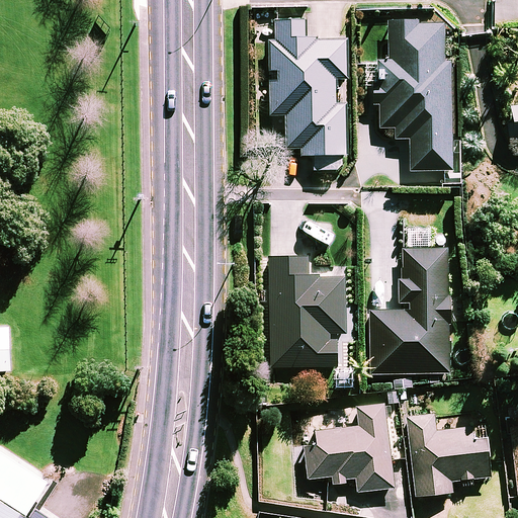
[(342,157),(347,157),(346,105),(336,105),(336,79),(347,79),(346,40),(307,40),(306,19),(276,19),(276,41),(270,41),(270,72),(279,71),(279,82),(271,82),(271,114),(286,114),(287,149),(301,149),(301,156),(315,156),(315,170),(338,170),(342,167),(342,157)]
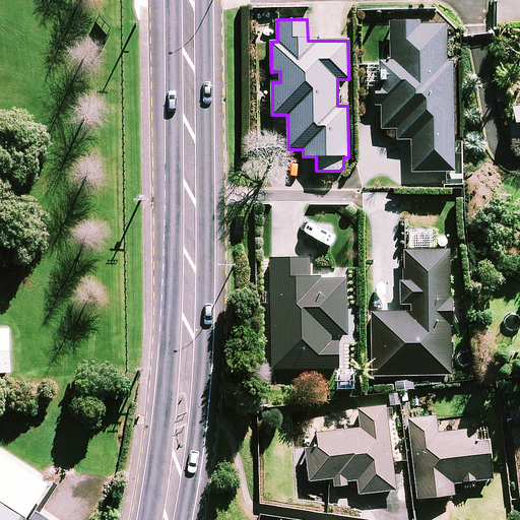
[(447,22),(391,21),(391,61),(377,61),(376,105),(382,105),(382,128),(397,129),(397,140),(413,140),(412,172),(453,173),(455,60),(447,60),(447,22)]
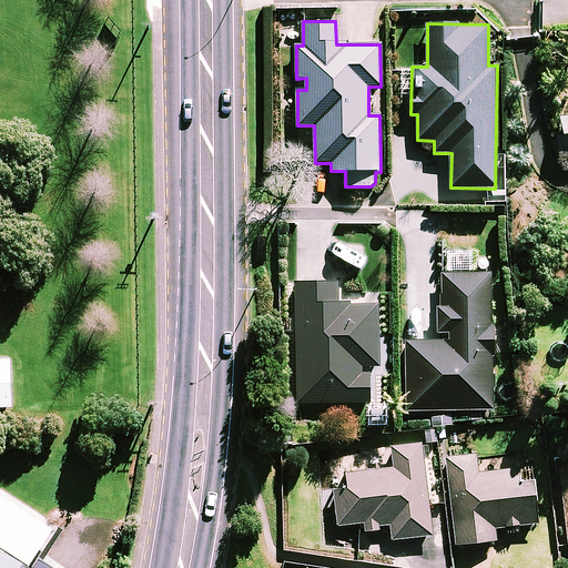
[(474,271),(473,252),(442,252),(442,341),(407,341),(407,411),(494,409),(493,271),(474,271)]
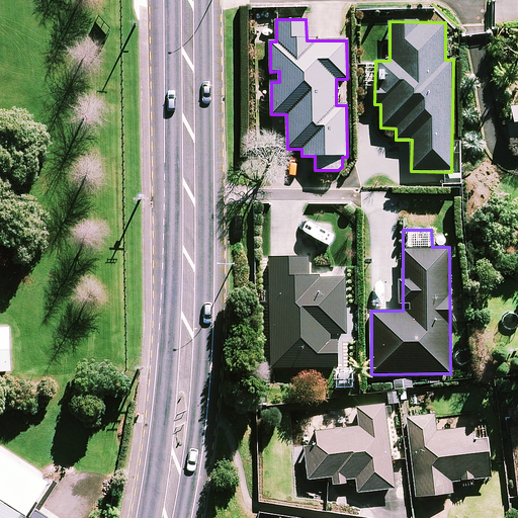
[(309,277),(309,257),(271,257),(271,367),(339,367),(339,340),(346,340),(345,277),(309,277)]
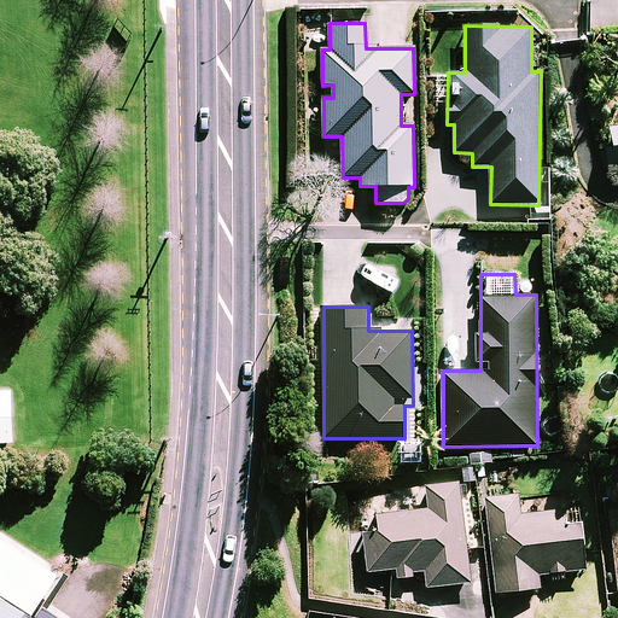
[(0,443),(15,443),(12,390),(0,390),(0,443)]
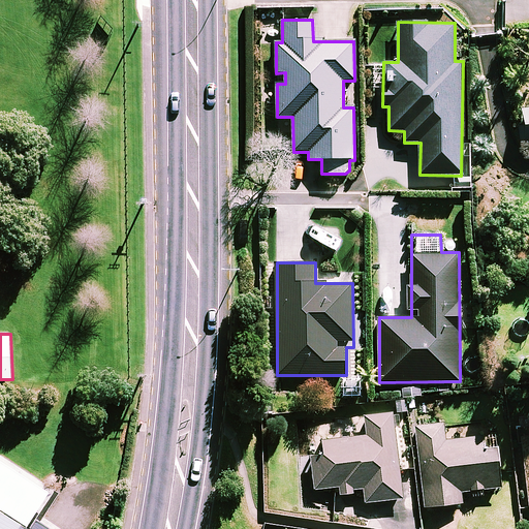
[(403,498),(392,413),(366,416),(368,435),(324,440),(325,456),(312,457),(316,490),(339,487),(340,495),(365,492),(366,503),(403,498)]
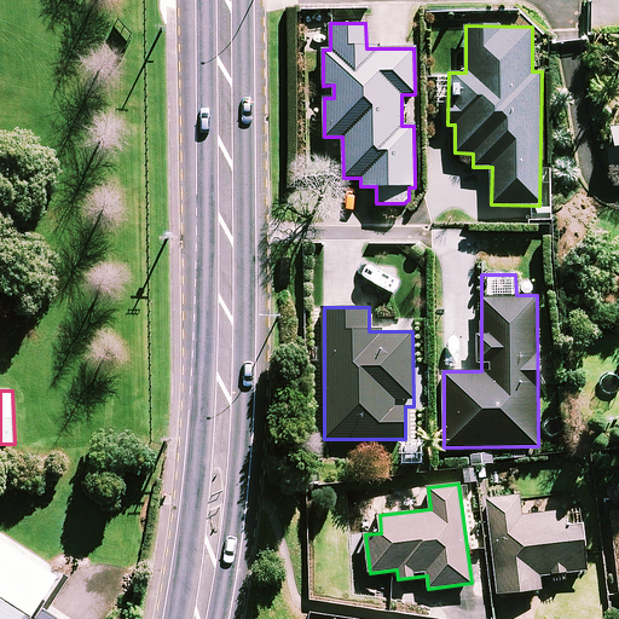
[(520,497),(489,499),(497,594),(542,589),(541,574),(586,571),(582,525),(566,526),(565,513),(521,516),(520,497)]
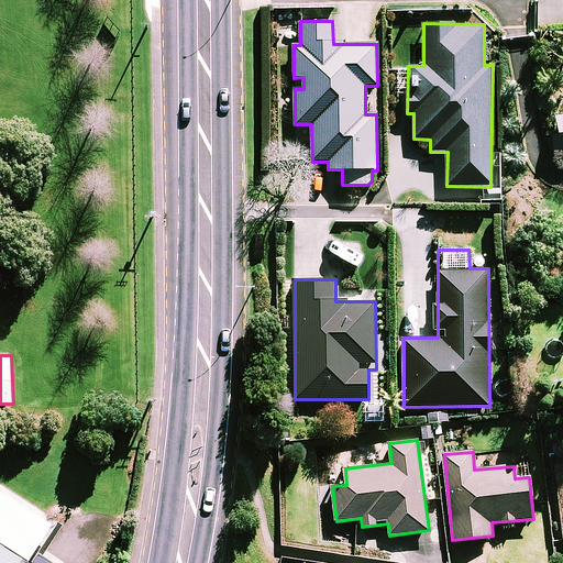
[(55,525),(0,484),(0,562),(55,562),(39,552),(55,525)]
